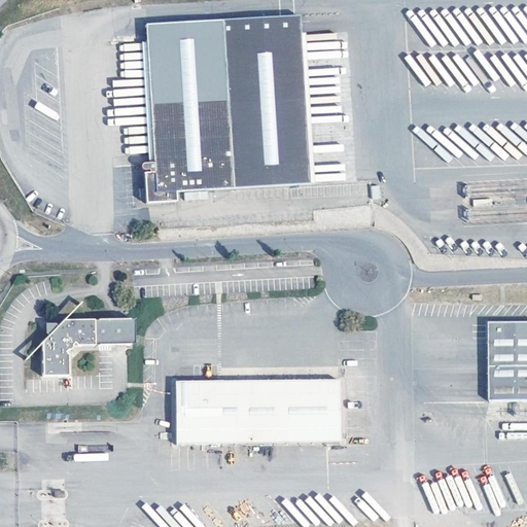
[(302,14),(147,24),(153,172),(143,173),(145,203),(177,202),(176,190),(311,184),(302,14)]
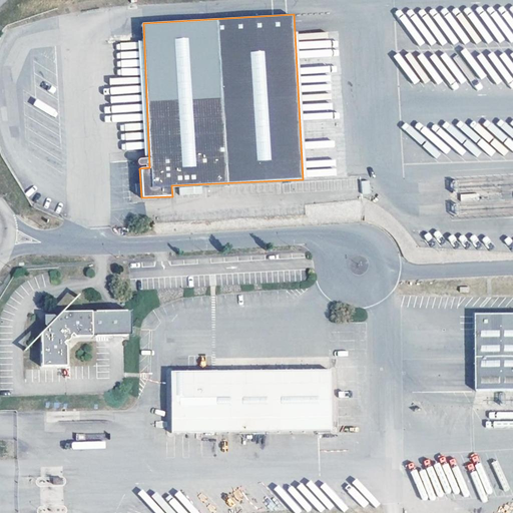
[(491,178),(457,180),(458,189),(492,188),(491,178)]
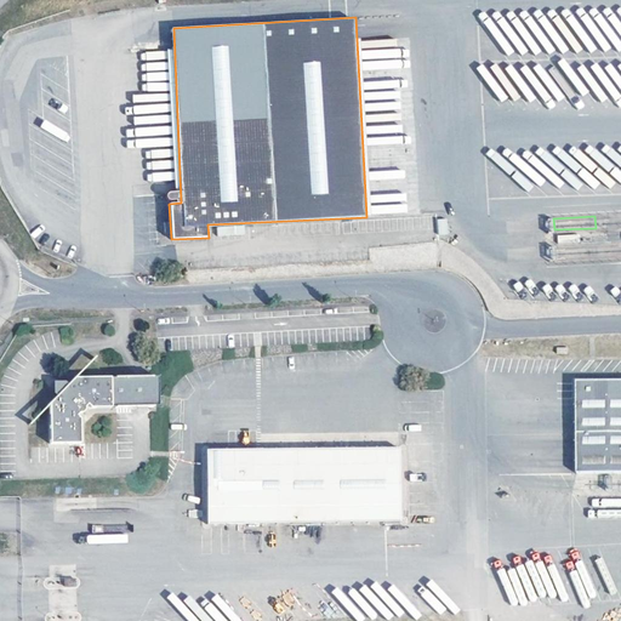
[(231,235),(231,226),(217,226),(217,235),(231,235)]
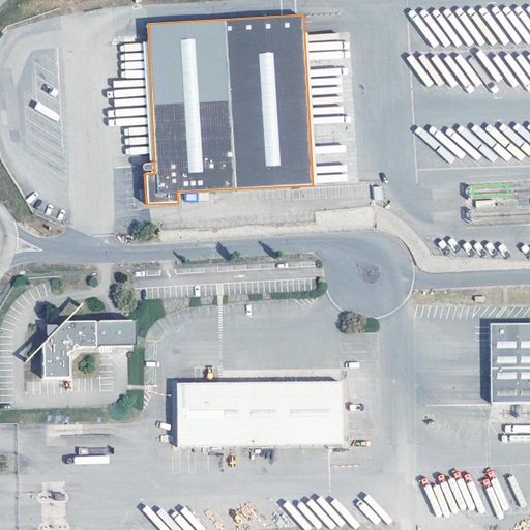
[(120,322),(65,324),(58,330),(55,329),(53,328),(50,328),(48,329),(47,332),(46,334),(47,336),(49,339),(42,345),(43,381),(68,380),(69,360),(63,355),(65,353),(67,355),(71,350),(69,349),(71,347),(75,349),(94,348),(120,348),(120,322)]
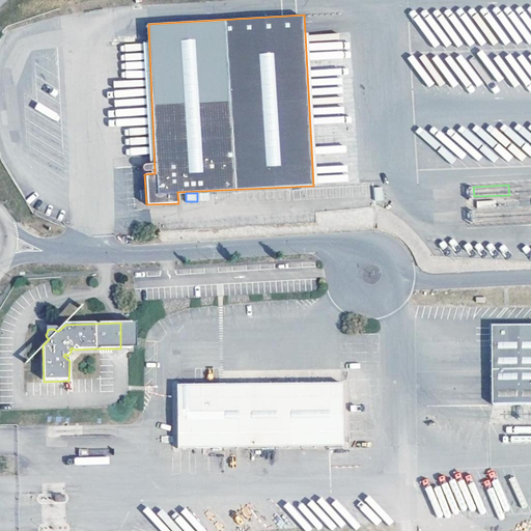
[(130,323),(120,323),(120,348),(131,348),(130,323)]
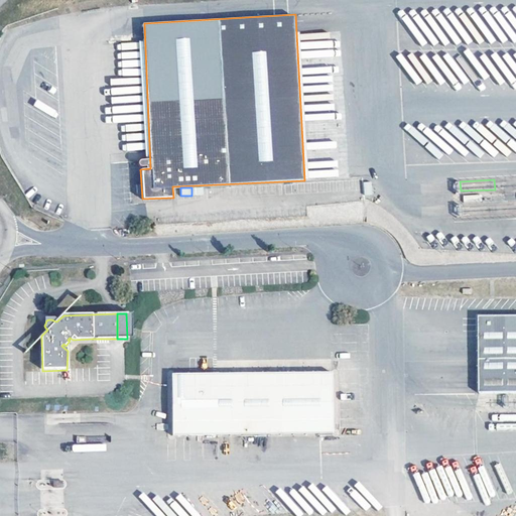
[(515,316),(478,317),(479,398),(515,397),(515,316)]
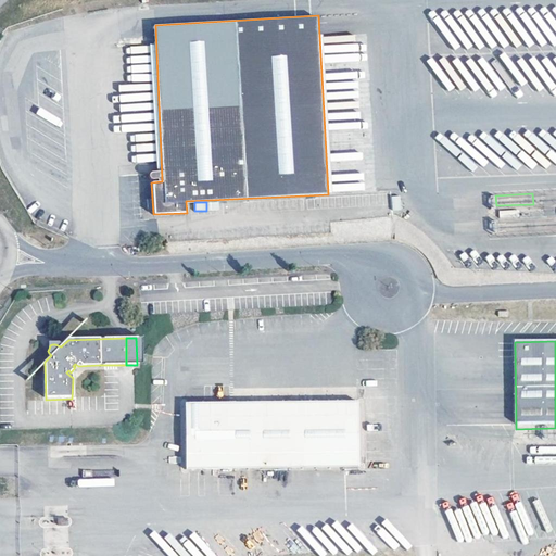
[(356,403),(185,404),(185,469),(356,466),(356,403)]
